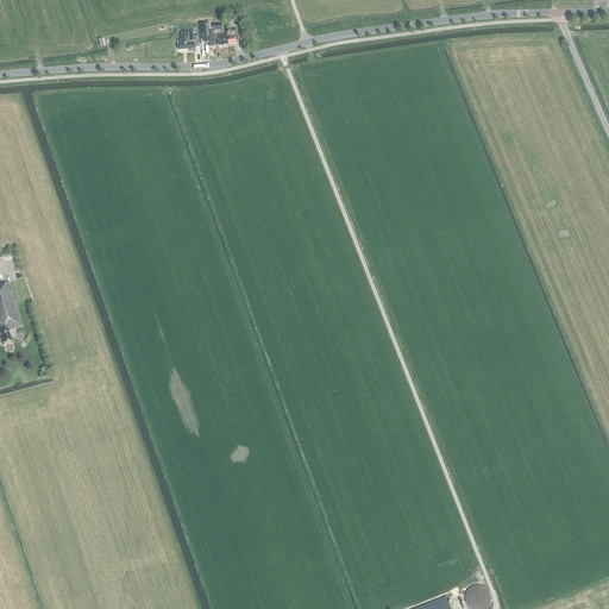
[(226,35),(228,44),(236,43),(236,41),(238,41),(236,29),(226,30),(226,35)]
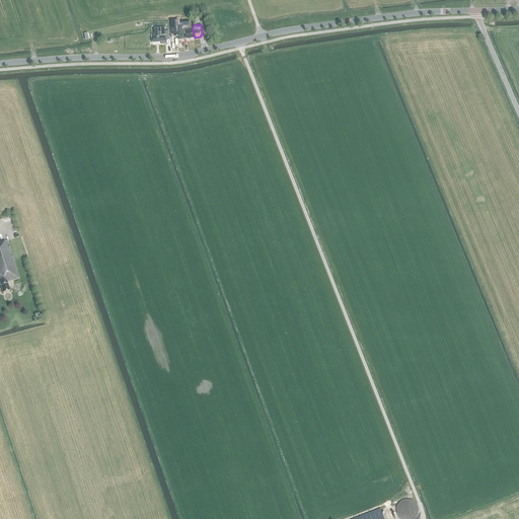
[(154,34),(151,35),(152,44),(160,43),(161,44),(166,44),(165,40),(170,40),(170,39),(169,39),(168,31),(164,31),(164,27),(153,28),(153,29),(154,29),(154,33),(154,34)]
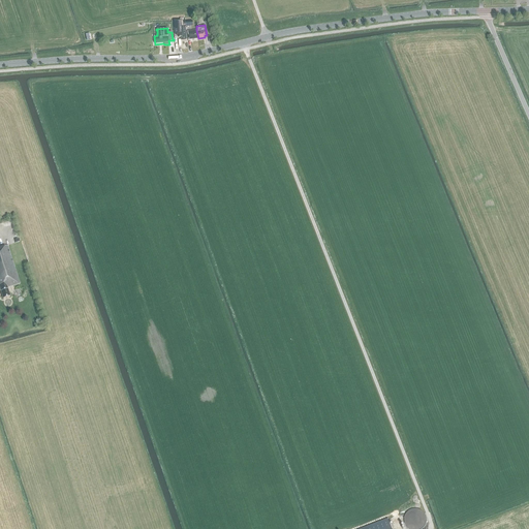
[(186,40),(185,28),(181,28),(178,29),(178,34),(178,37),(180,36),(181,40),(186,40)]
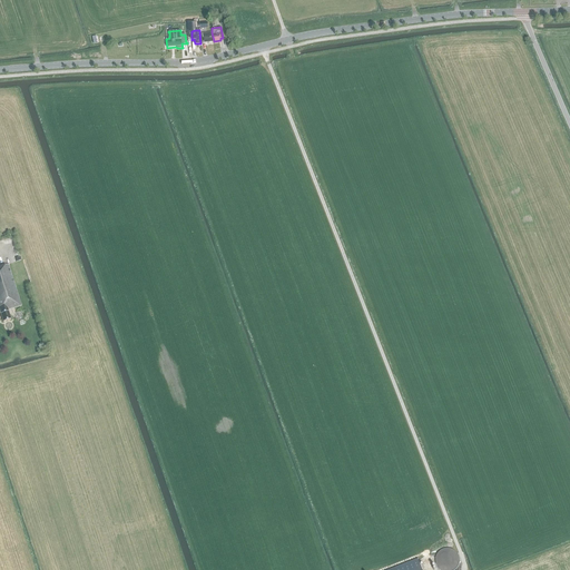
[(214,41),(212,32),(202,33),(203,42),(214,41)]
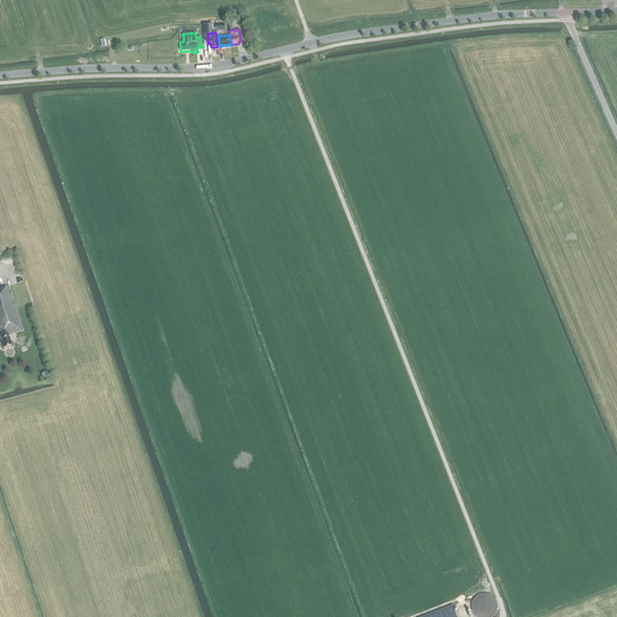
[(23,331),(10,287),(0,289),(0,340),(3,350),(11,347),(9,336),(23,331)]
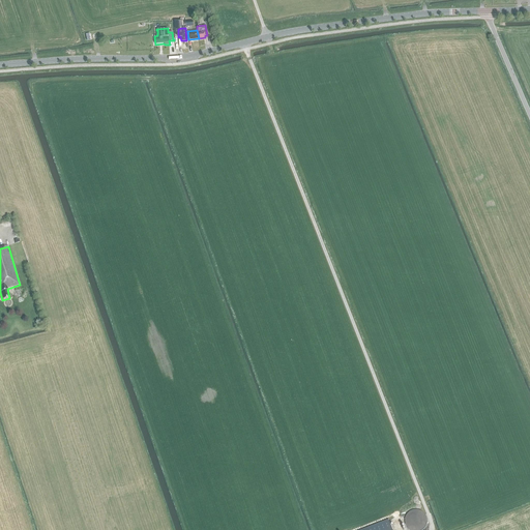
[(391,529),(388,521),(362,529),(391,529)]
